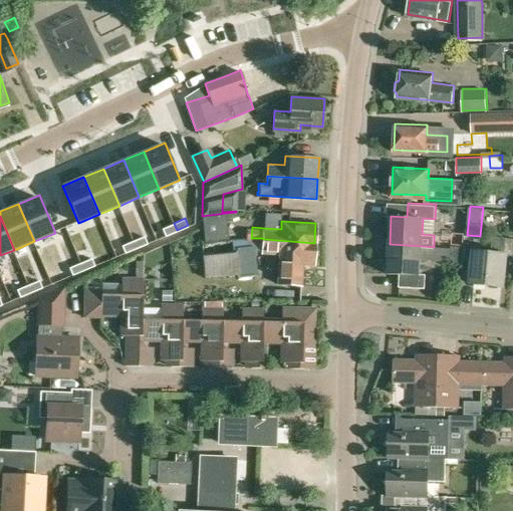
[(174,223),(163,227),(166,235),(177,230),(174,223)]
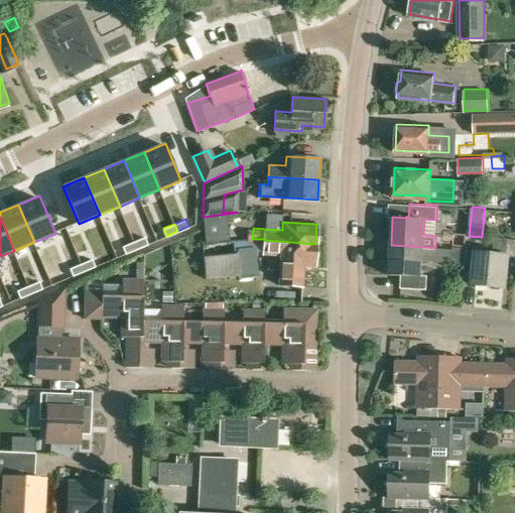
[(514,234),(509,237),(495,236),(494,252),(477,250),(474,282),(504,285),(507,254),(514,254),(514,234)]
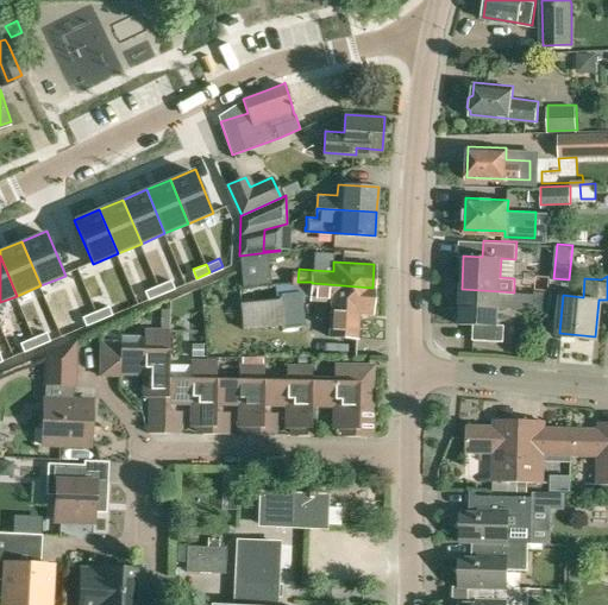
[(175,287),(171,278),(158,283),(162,292),(175,287)]
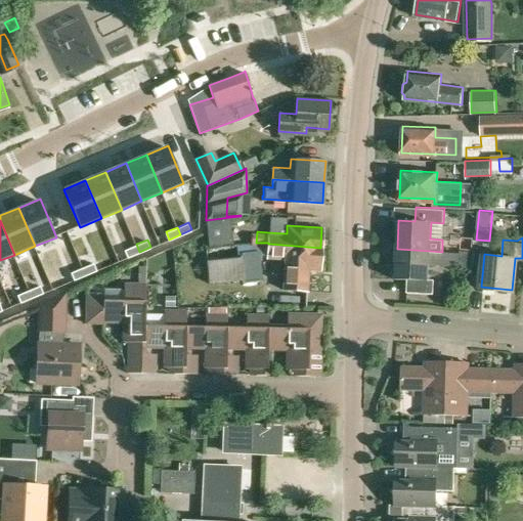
[(269,244),(268,244),(249,243),(206,247),(210,281),(244,277),(244,269),(259,265),(258,255),(268,252),(268,258),(285,258),(284,288),(308,290),(309,269),(319,269),(320,248),(269,244)]
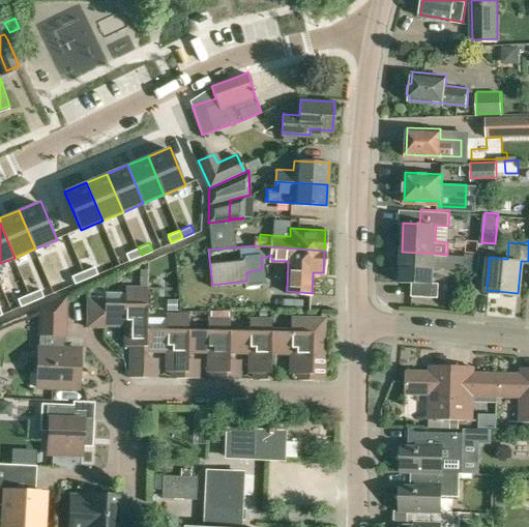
[(129,260),(141,255),(138,246),(126,252),(129,260)]
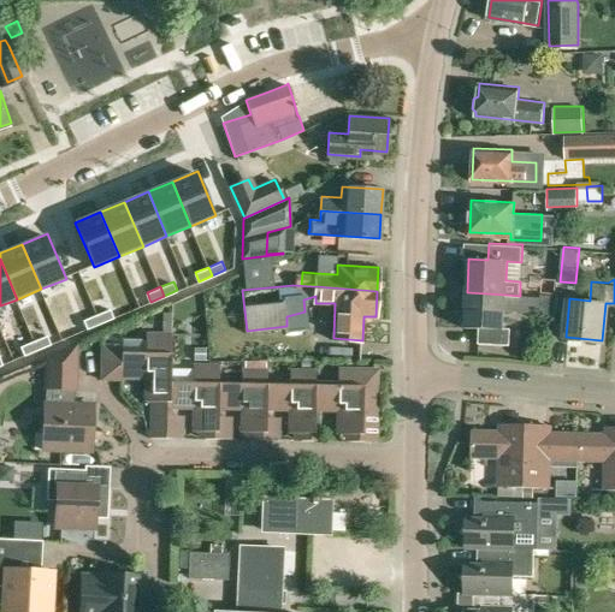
[(506,295),(467,292),(465,326),(479,327),(479,342),(510,343),(510,326),(503,326),(504,309),(540,312),(539,315),(556,316),(559,295),(542,293),(542,296),(520,293),(520,296),(506,295)]
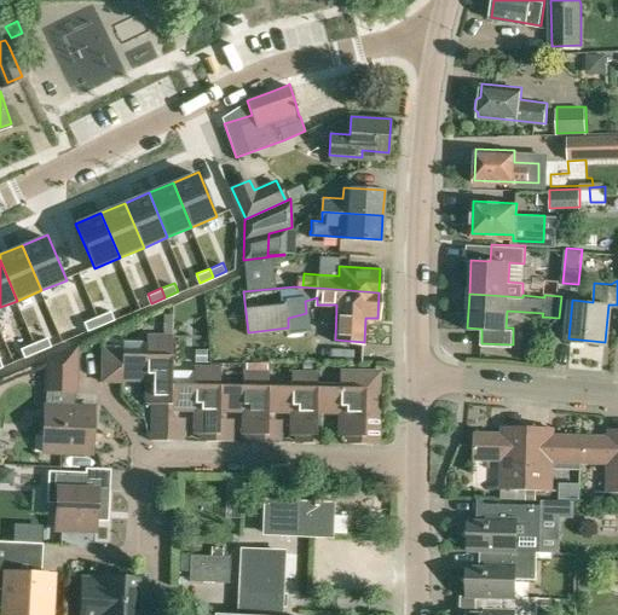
[(115,318),(111,309),(97,314),(102,324),(115,318)]
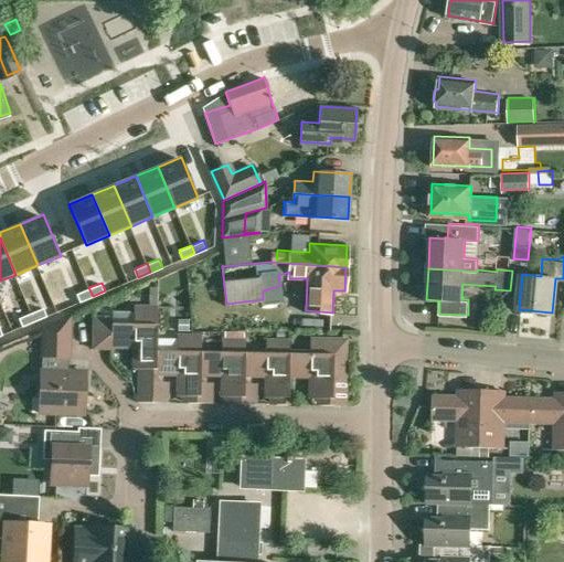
[(80,301),(93,296),(88,287),(76,293),(80,301)]
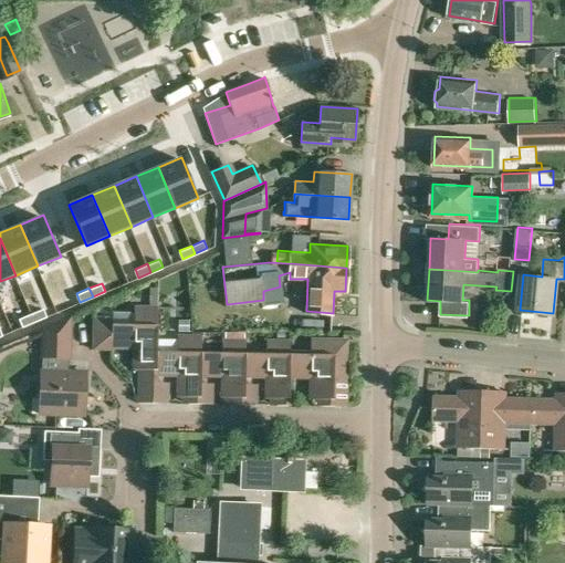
[(156,351),(157,351),(157,305),(135,305),(134,324),(113,324),(113,319),(94,319),(94,347),(113,348),(113,346),(134,346),(134,368),(139,368),(138,402),(156,402),(156,373),(155,373),(156,351)]
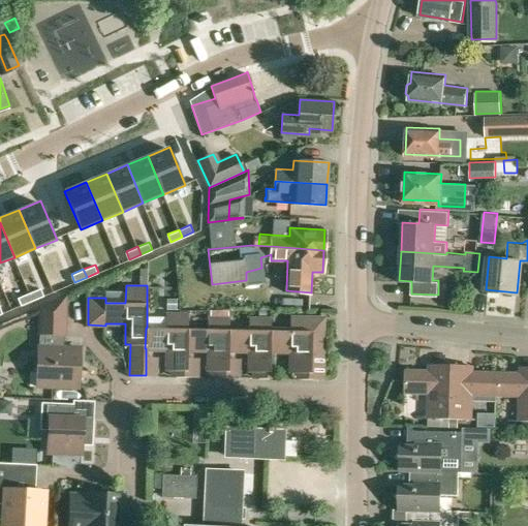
[(29,291),(32,300),(43,295),(40,287),(29,291)]
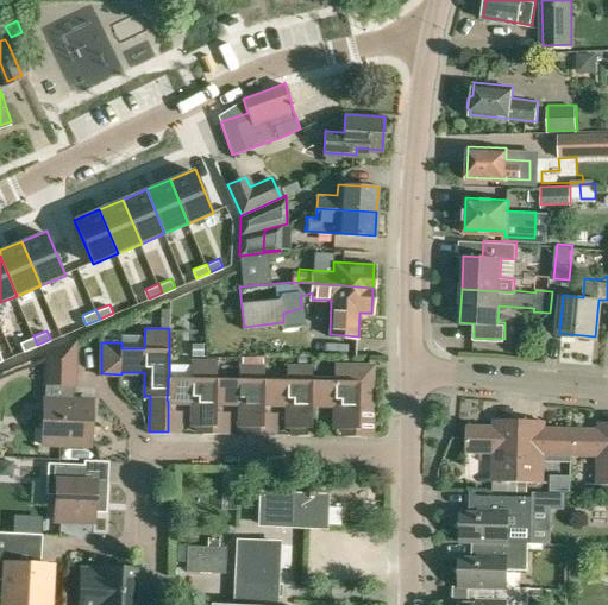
[(37,345),(33,335),(20,341),(24,351),(37,345)]
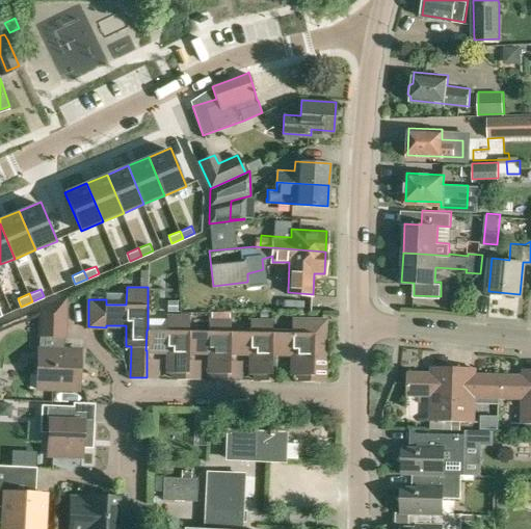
[(64,348),(64,335),(65,297),(41,308),(40,335),(52,335),(52,347),(40,347),(37,387),(79,389),(81,348),(64,348)]
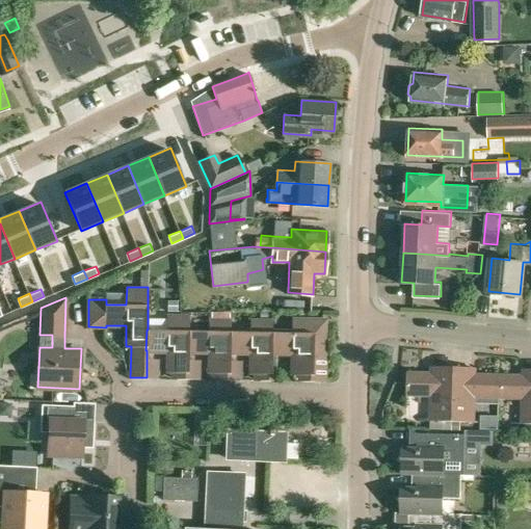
[(167,329),(148,329),(147,329),(145,350),(147,350),(166,351),(166,371),(177,371),(177,377),(188,378),(188,351),(187,351),(188,331),(189,331),(189,314),(167,314),(167,329)]
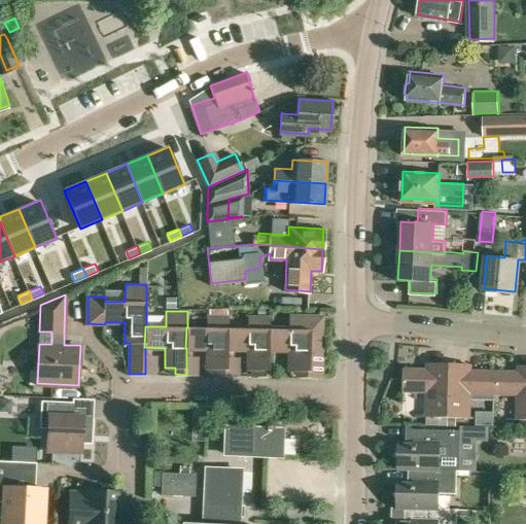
[(207,327),(187,327),(186,327),(185,348),(186,348),(206,348),(206,369),(216,369),(216,375),(228,375),(228,349),(228,348),(228,327),(229,327),(229,315),(207,314),(207,327)]
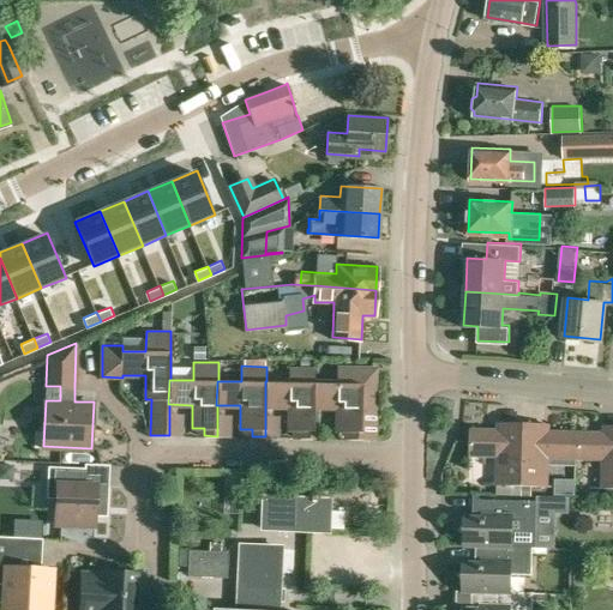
[(337,378),(314,378),(313,378),(313,406),(337,408),(336,430),(342,430),(341,438),(377,439),(378,366),(337,366),(337,378)]
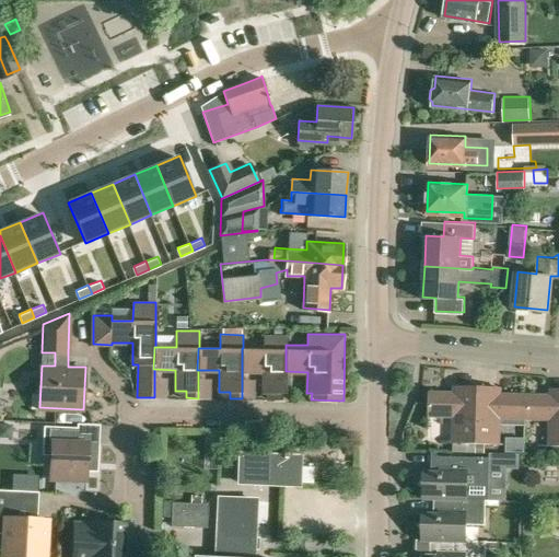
[(264,349),(243,348),(242,348),(242,370),(242,371),(264,371),(263,393),(274,393),(274,399),(286,399),(286,371),(286,345),(287,345),(287,335),(264,335),(264,349)]
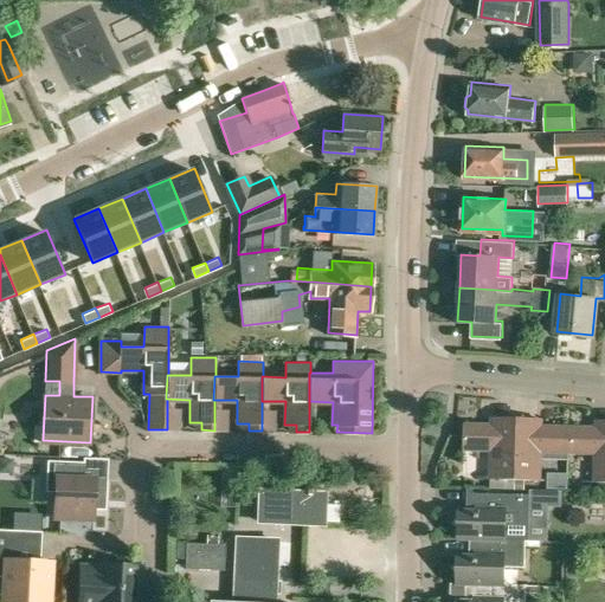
[(514,478),(516,415),(497,415),(497,424),(463,422),(463,446),(493,446),(491,486),(515,486),(515,478),(514,478)]
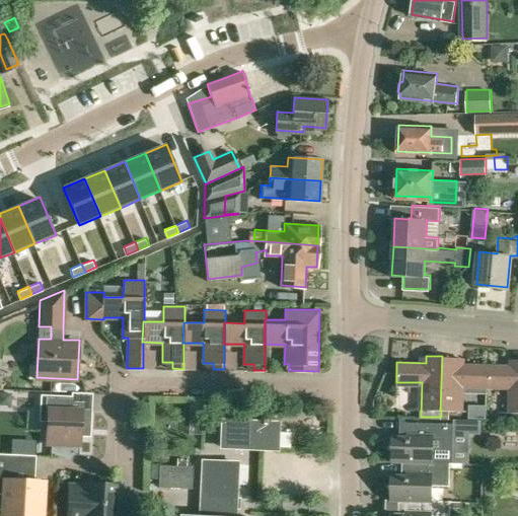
[(459,356),(442,356),(440,410),(441,410),(462,410),(462,383),(486,384),(487,364),(459,363),(459,356)]
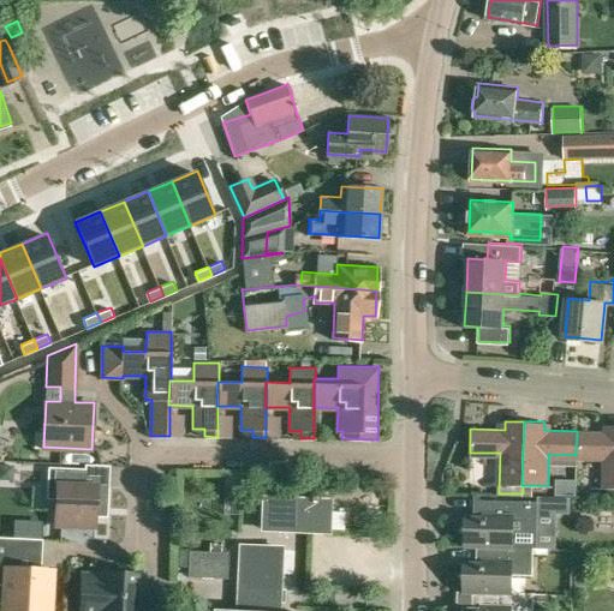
[(577,431),(576,455),(606,455),(604,487),(613,486),(613,424),(609,424),(609,432),(577,431)]
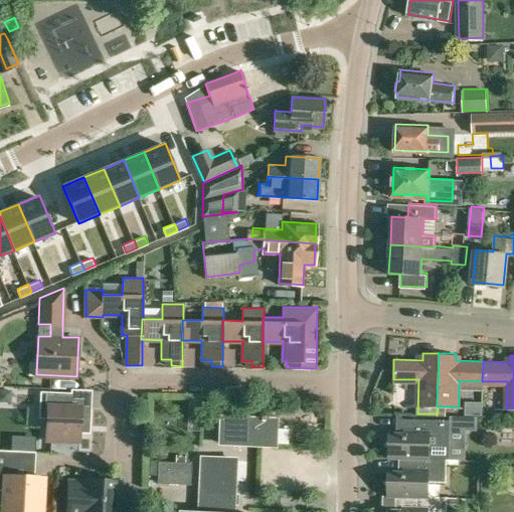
[(91,406),(70,405),(71,391),(40,390),(39,405),(48,405),(46,440),(79,441),(79,432),(87,432),(88,421),(91,421),(91,406)]
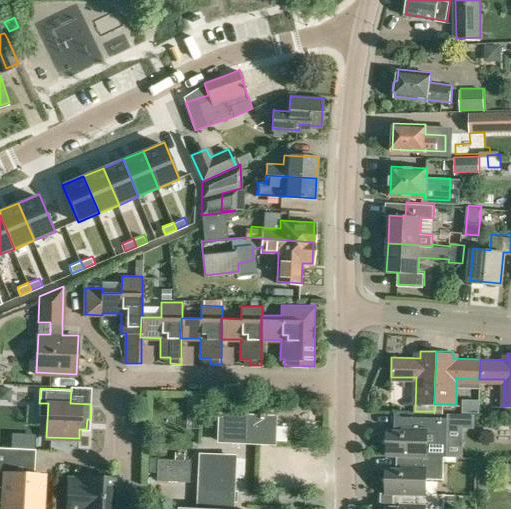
[(274,441),(275,415),(219,412),(218,438),(274,441)]
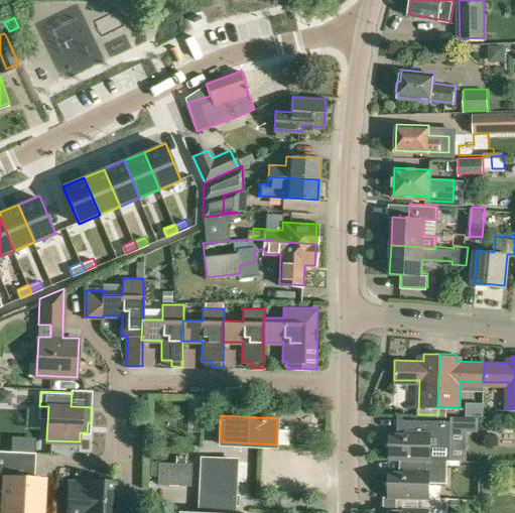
[(430,459),(430,443),(451,443),(451,420),(402,418),(402,427),(405,428),(405,429),(402,434),(390,433),(390,439),(385,444),(390,449),(390,458),(405,458),(430,459)]
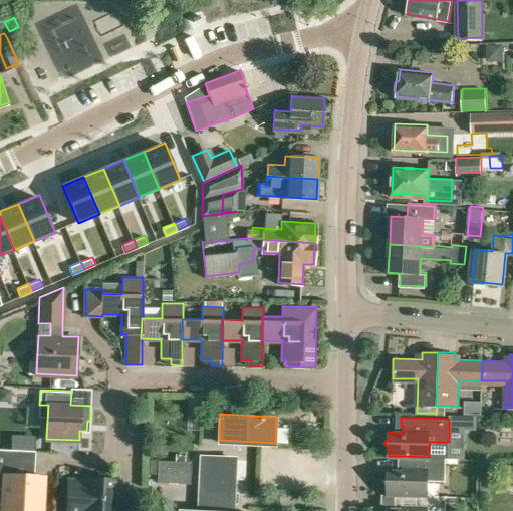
[(0,488),(3,488),(2,510),(42,510),(44,476),(34,475),(35,450),(0,448),(0,488)]
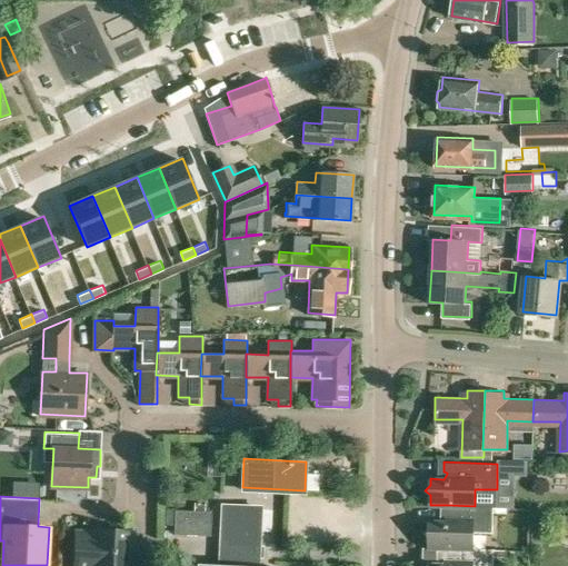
[(222,504),(221,530),(257,533),(258,505),(222,504)]
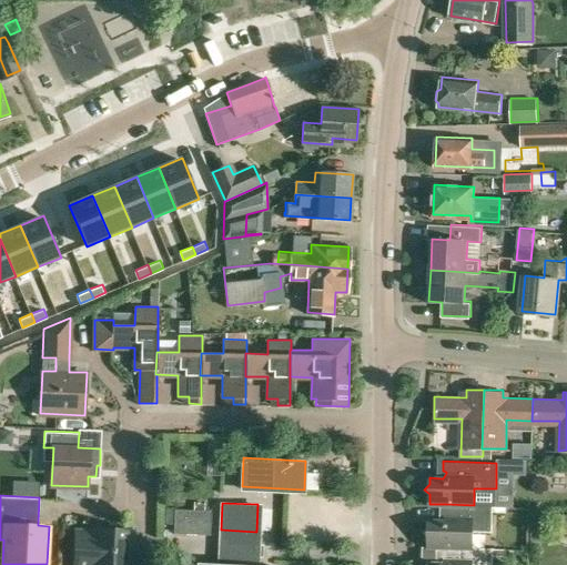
[(474,505),(446,504),(446,517),(442,521),(429,521),(428,526),(424,532),(428,536),(428,546),(445,546),(473,547),(473,533),(476,531),(493,531),(493,505),(474,505)]
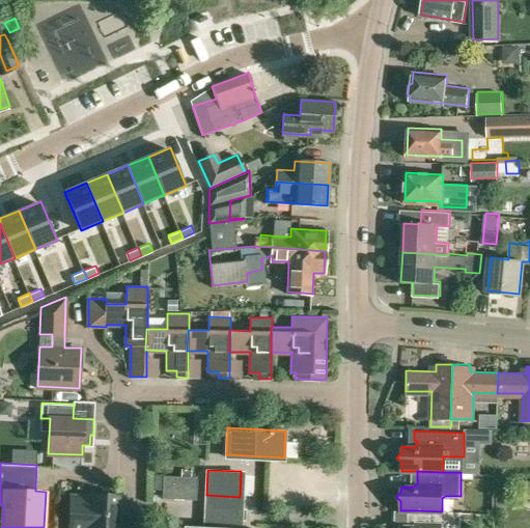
[(197,499),(197,476),(164,475),(163,497),(197,499)]
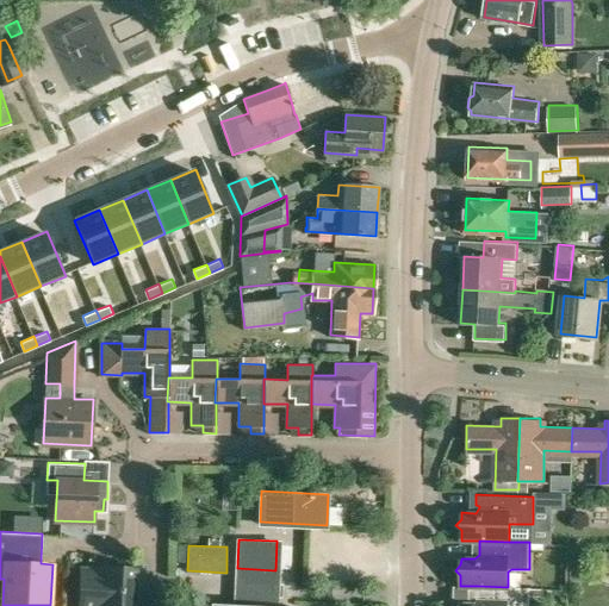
[(136,569),(94,567),(94,568),(81,567),(79,605),(145,605),(145,603),(134,601),(136,569)]
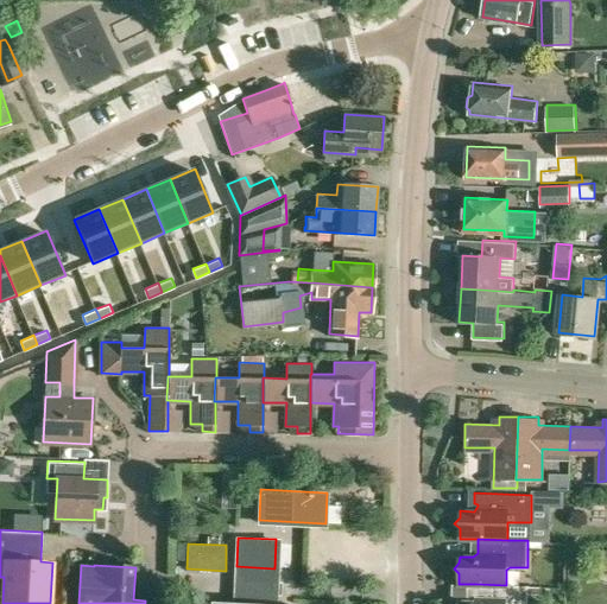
[(272,603),(274,568),(236,566),(234,603),(272,603)]
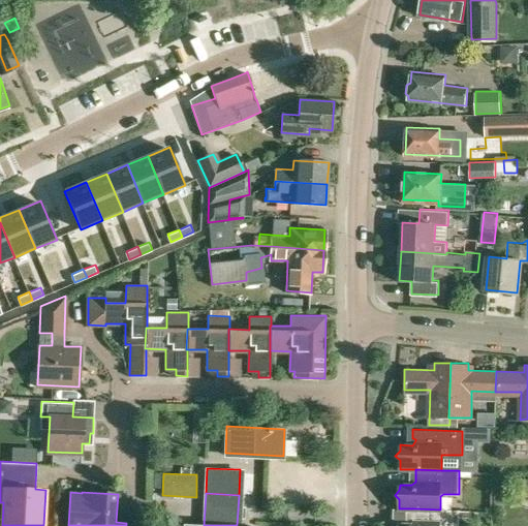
[(440,509),(414,508),(414,520),(413,520),(409,523),(409,524),(399,524),(398,525),(459,525),(460,509),(440,509)]
